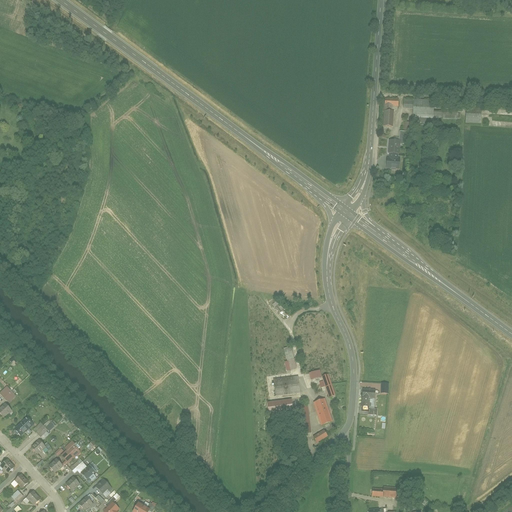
[(404,108),(414,109),(414,99),(405,99),(404,108)]
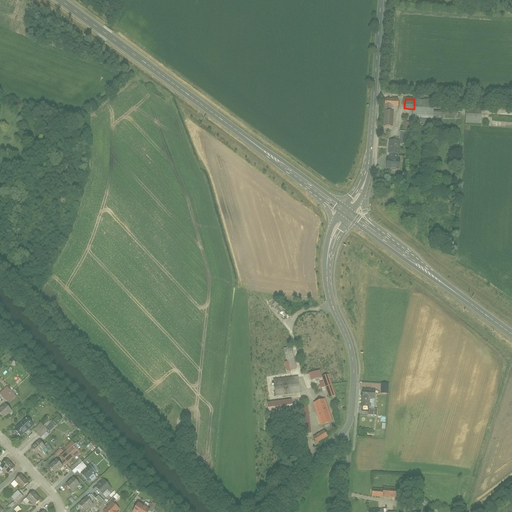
[(433,100),(414,99),(414,109),(413,121),(432,122),(433,117),(433,111),(433,100)]
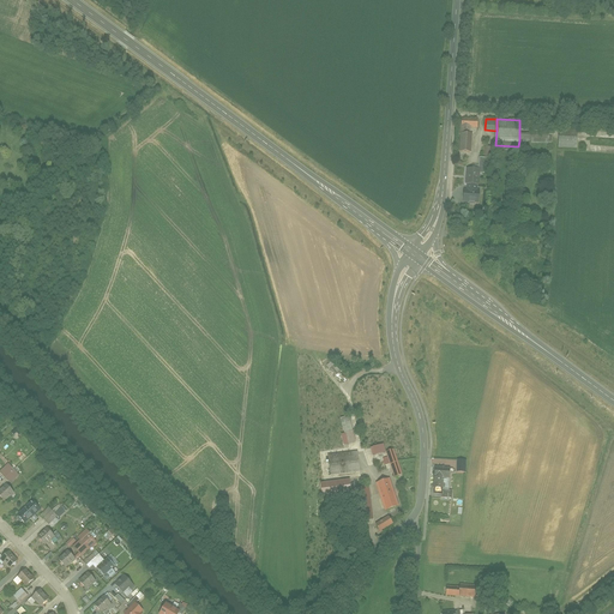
[(459,151),(471,151),(471,134),(462,133),(461,133),(459,151)]
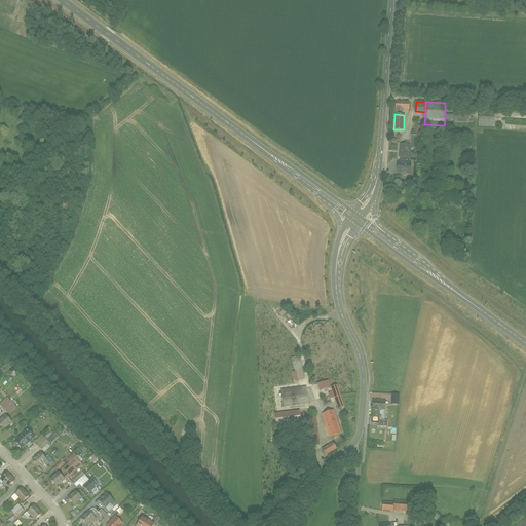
[(495,115),(479,114),(479,126),(494,127),(495,115)]
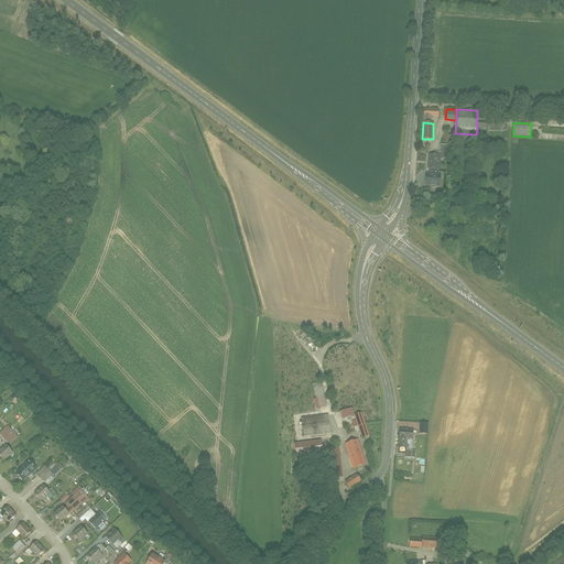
[(447,159),(448,144),(440,144),(440,155),(441,155),(441,158),(447,159)]
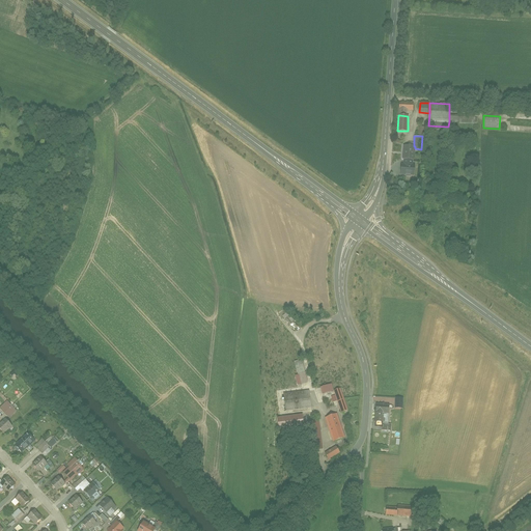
[(414,146),(403,145),(402,159),(404,159),(413,160),(415,160),(415,148),(415,146),(414,146)]
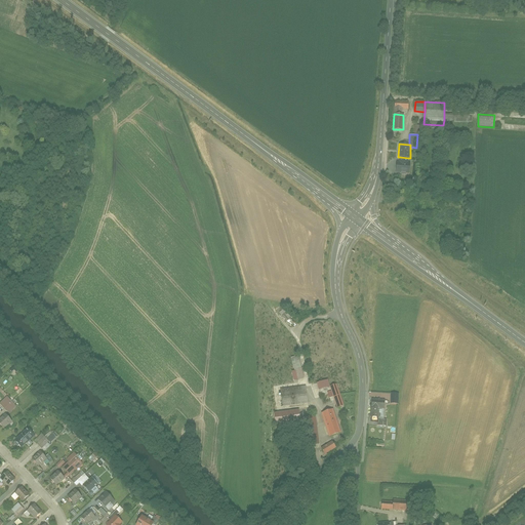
[(397,161),(396,172),(409,173),(410,162),(408,162),(399,162),(397,161)]
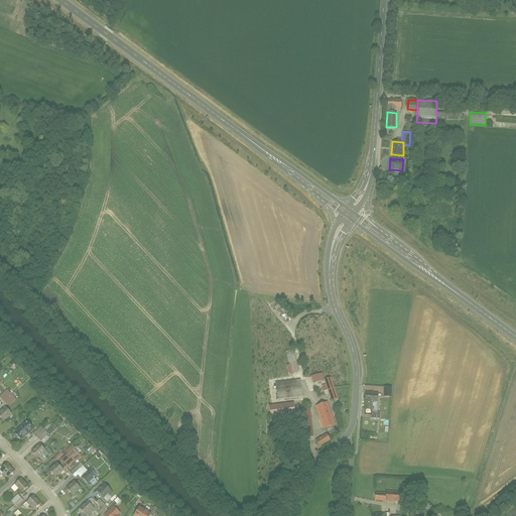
[(281,305),(276,310),(281,315),(286,311),(281,305)]
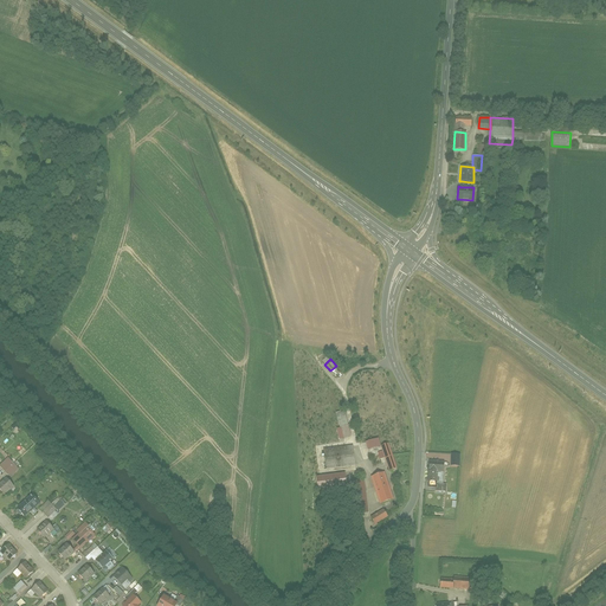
[(336,413),(341,427),(348,425),(343,411),(336,413)]
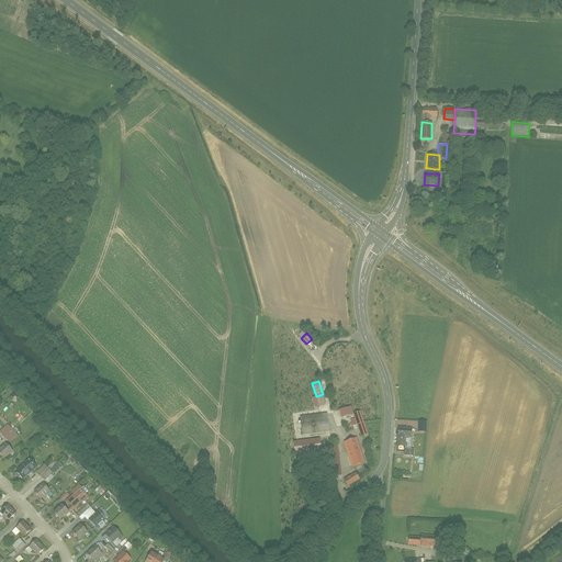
[(316,396),(312,397),(315,407),(326,404),(323,394),(316,396)]
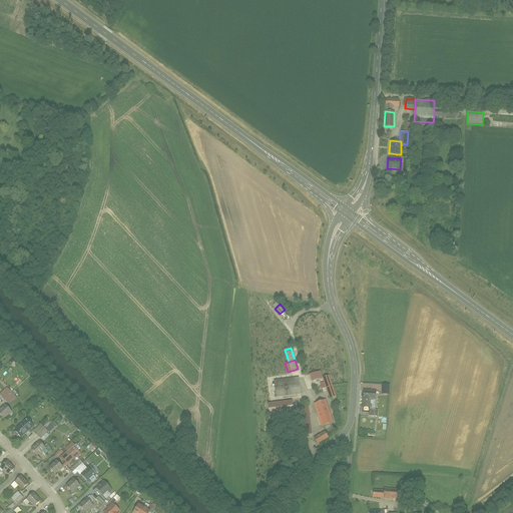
[(320,372),(311,374),(312,380),(322,378),(320,372)]
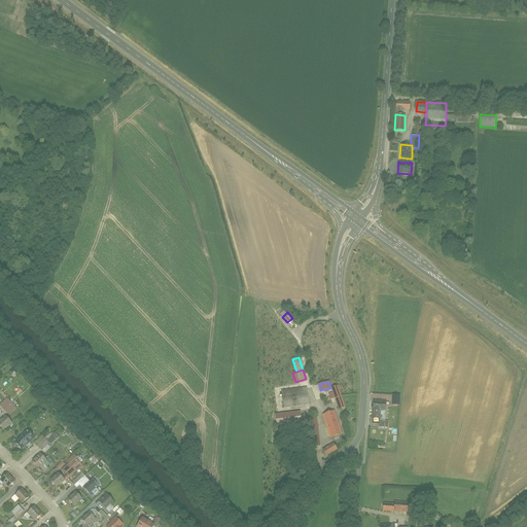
[(339,385),(331,387),(334,392),(335,397),(339,409),(346,407),(339,385)]
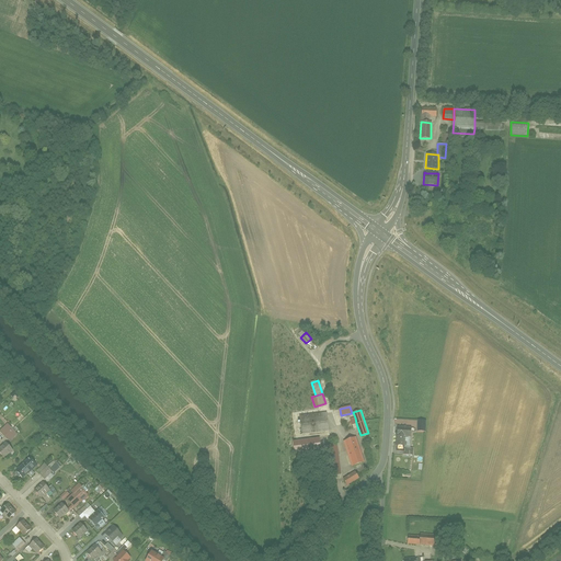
[(327,413),(300,415),(302,434),(329,431),(327,413)]
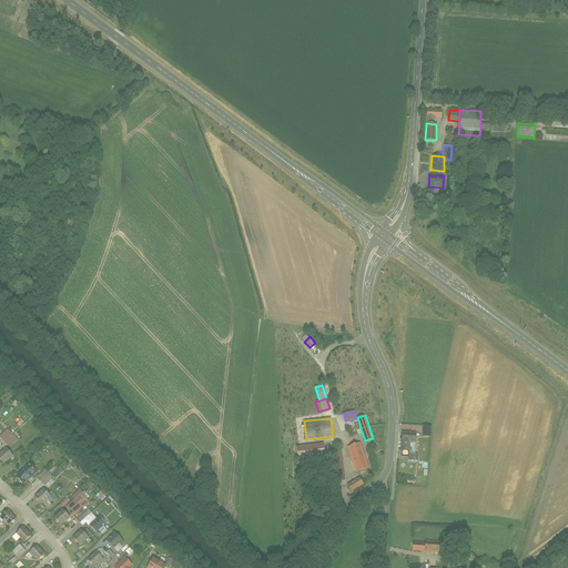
[(13,435),(8,428),(0,435),(0,436),(9,447),(18,439),(13,435)]
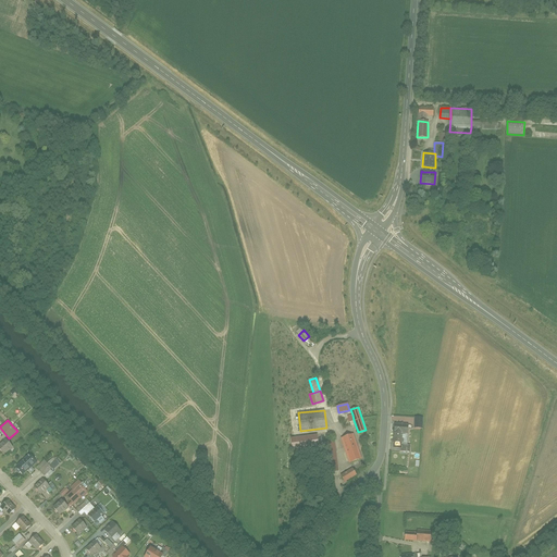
[(409,424),(395,423),(395,432),(403,433),(408,433),(409,424)]
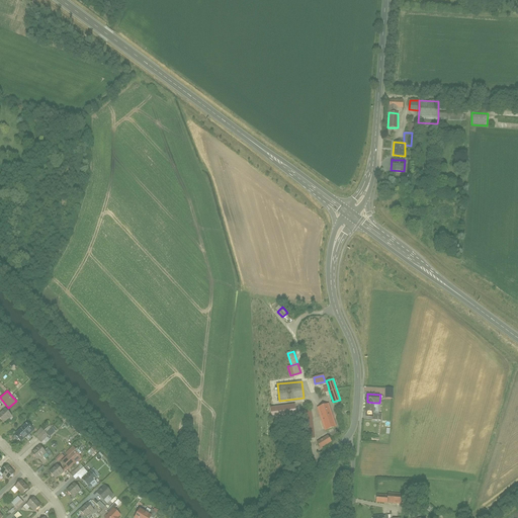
[(374,412),(374,403),(367,402),(366,416),(372,416),(373,412),(374,412)]
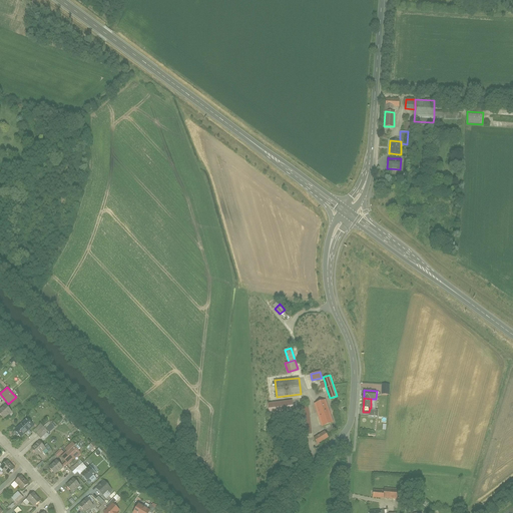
[(292,400),(268,404),(269,413),(293,410),(292,400)]
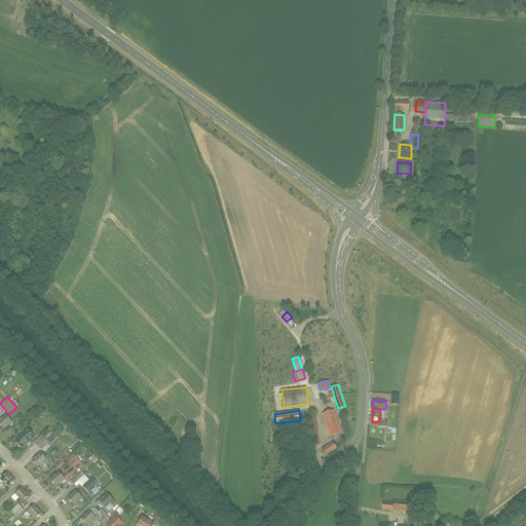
[(335,410),(323,414),(330,437),(342,433),(335,410)]
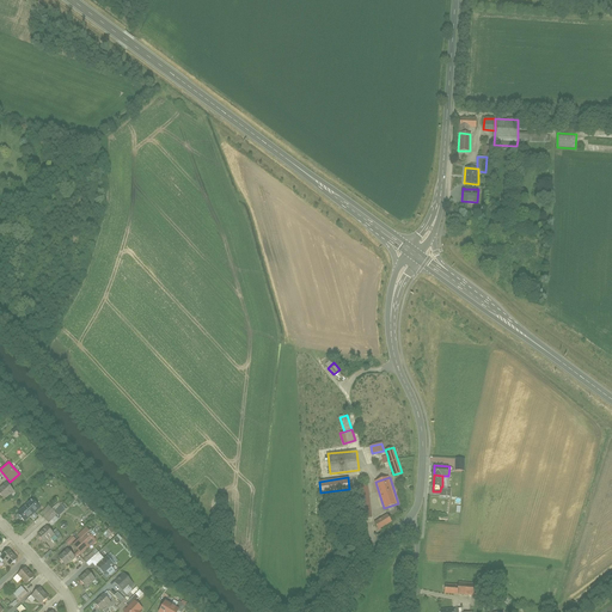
[(7,483),(0,489),(0,494),(5,501),(16,491),(7,483)]
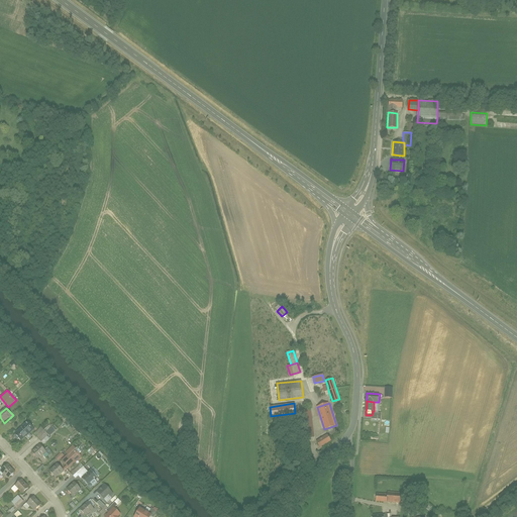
[(314,436),(311,410),(301,411),(305,438),(314,436)]
